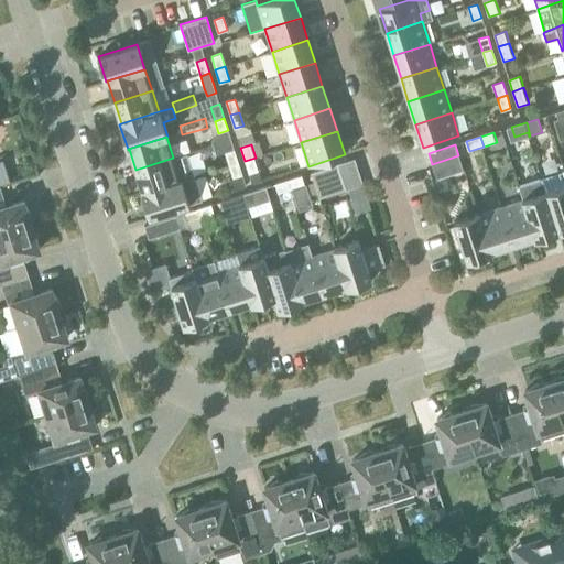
[(228,164),(238,161),(234,149),(225,152),(228,164)]
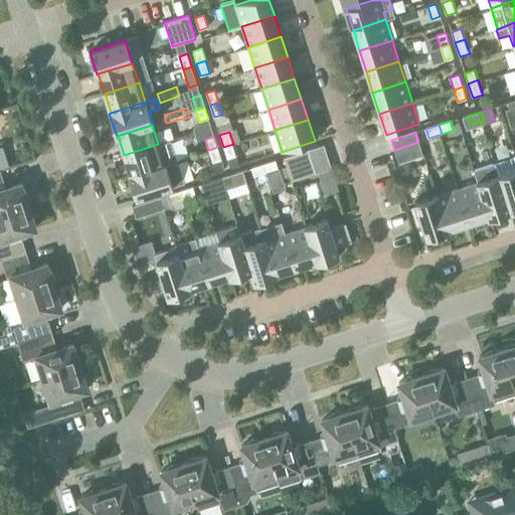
[(130,175),(178,160),(171,140),(158,144),(124,155),(130,175)]
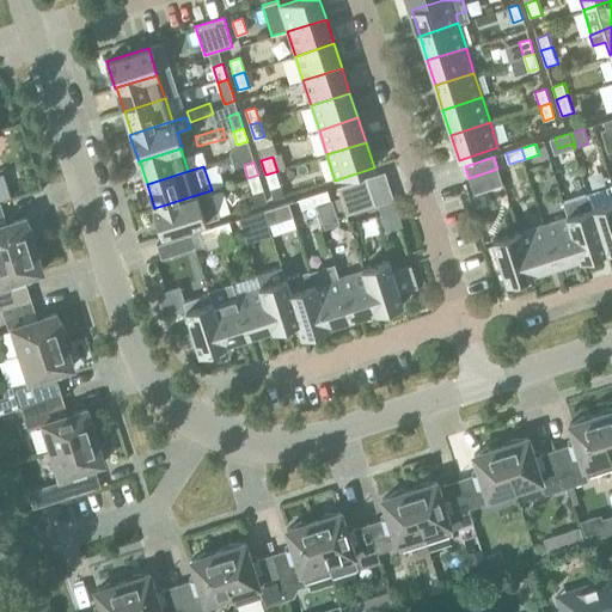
[(497,169),(469,178),(473,194),(502,184),(497,169)]
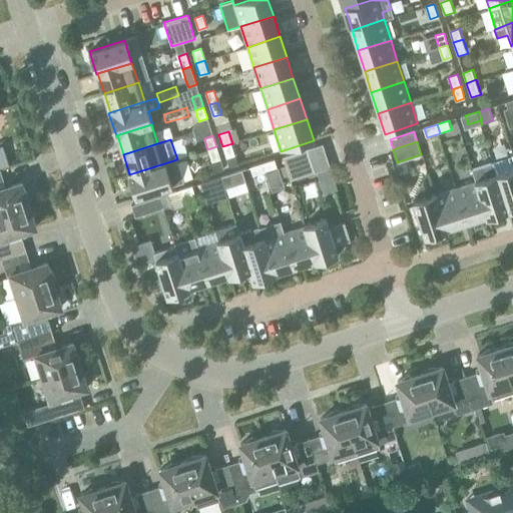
[(232,143),(222,146),(226,158),(236,155),(232,143)]
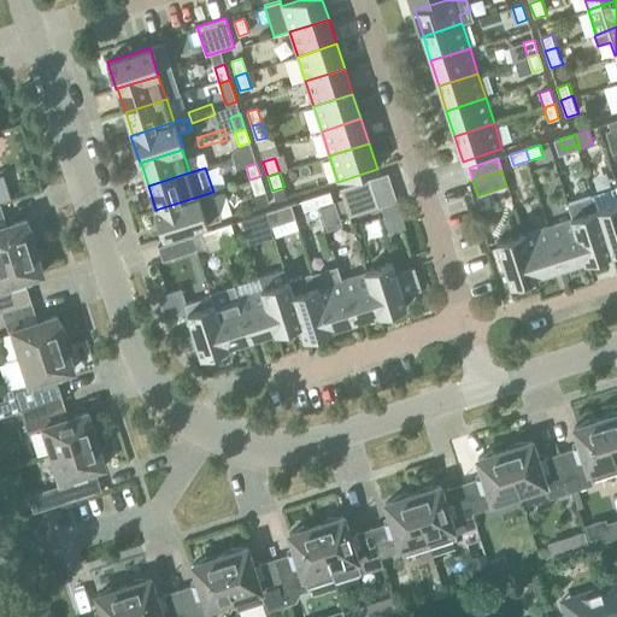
[(260,176),(250,180),(256,195),(265,192),(260,176)]
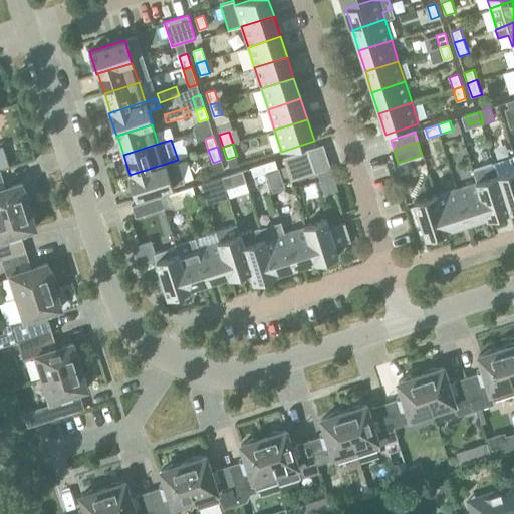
[(291,181),(315,173),(307,150),(283,157),(291,181)]
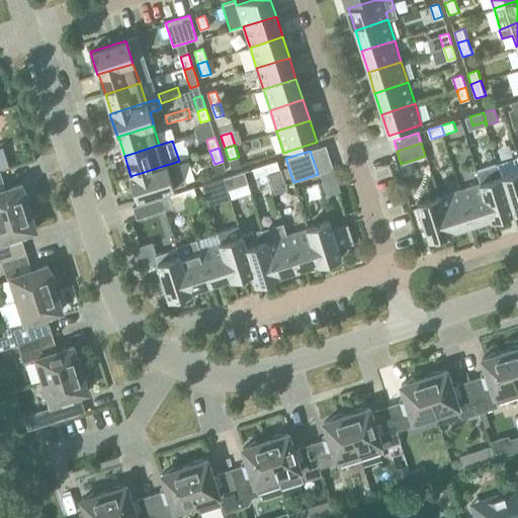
[(517,158),(500,164),(503,175),(515,212),(517,210),(517,158)]
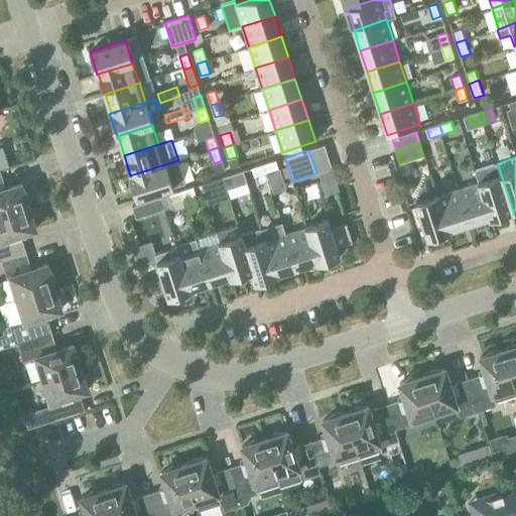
[(178,160),(130,175),(129,175),(136,199),(185,182),(178,160)]
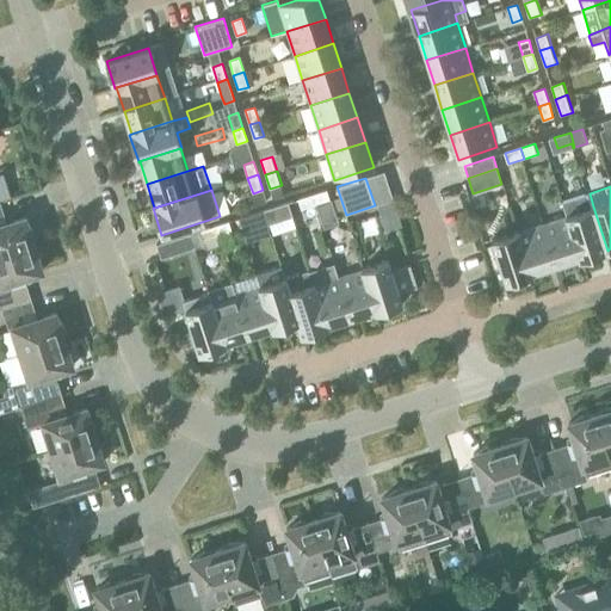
[(328,190),(314,195),(318,205),(332,201),(328,190)]
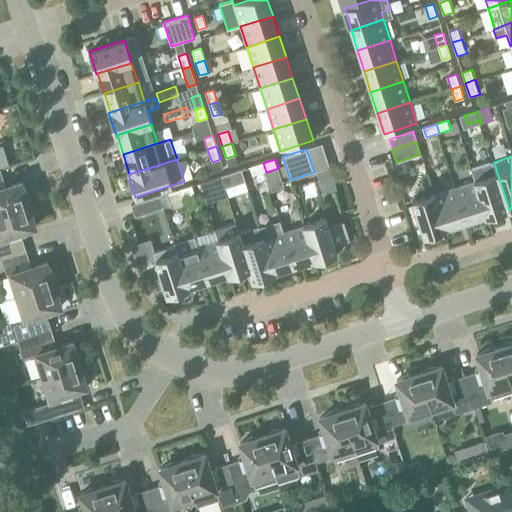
[(476,180),(488,216),(489,216),(490,219),(502,215),(501,212),(509,210),(497,173),(494,162),(472,169),(476,180)]
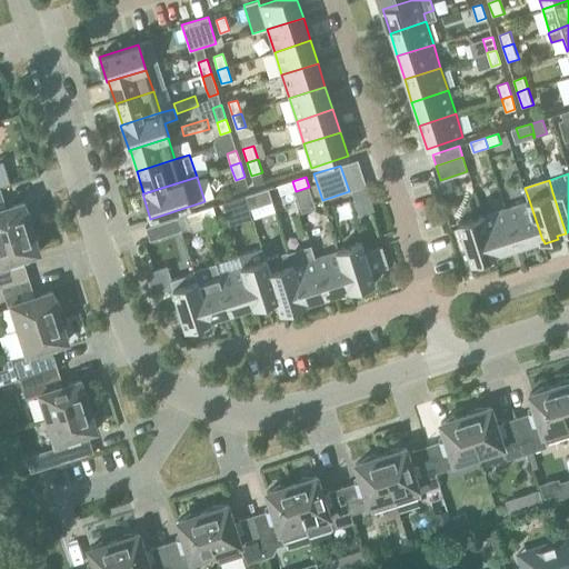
[(296,191),(292,181),(278,186),(281,196),(296,191)]
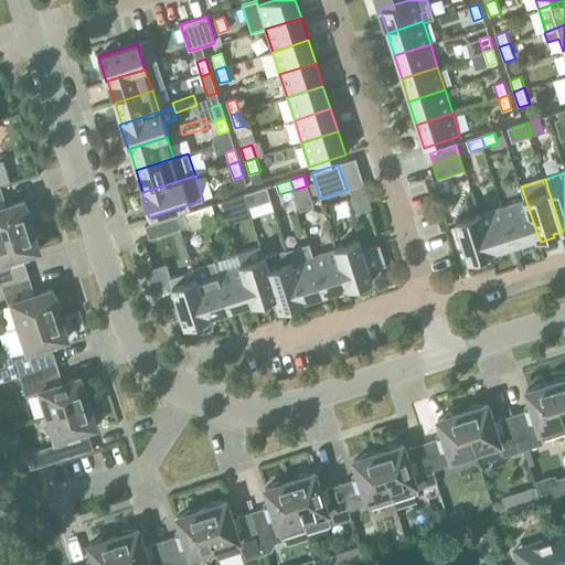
[(0,235),(32,226),(23,201),(7,206),(0,187),(0,235)]
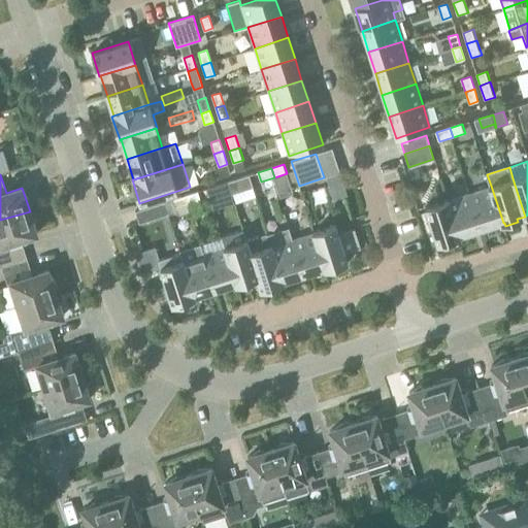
[(250,174),(228,182),(231,192),(232,195),(233,195),(234,195),(254,188),(250,176),(250,174)]
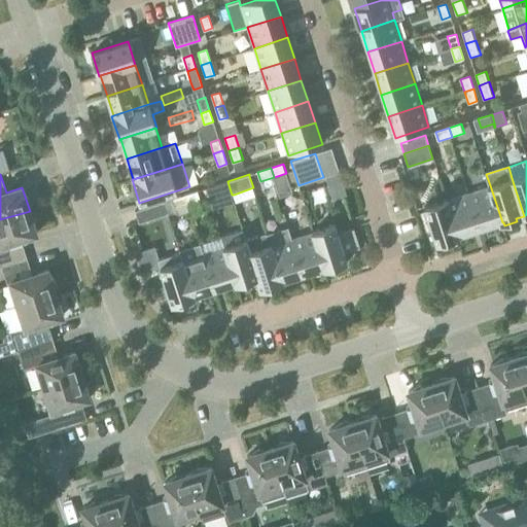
[(227,181),(205,188),(212,209),(234,203),(232,195),(231,191),(227,181)]
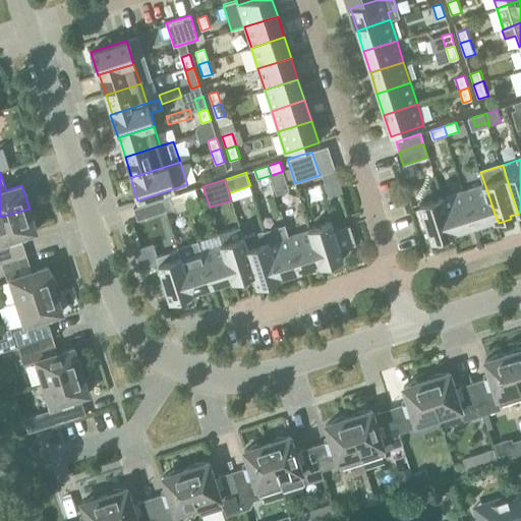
[(494,221),(497,220),(484,183),(482,184),(482,185),(464,190),(475,226),(494,220),(494,221)]
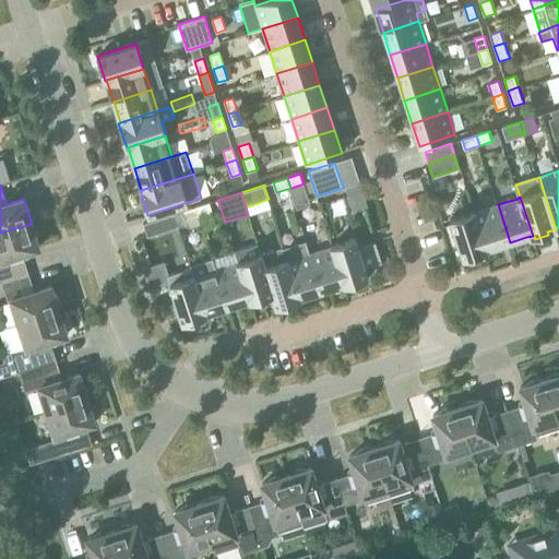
[(197,206),(200,216),(212,212),(209,203),(197,206)]
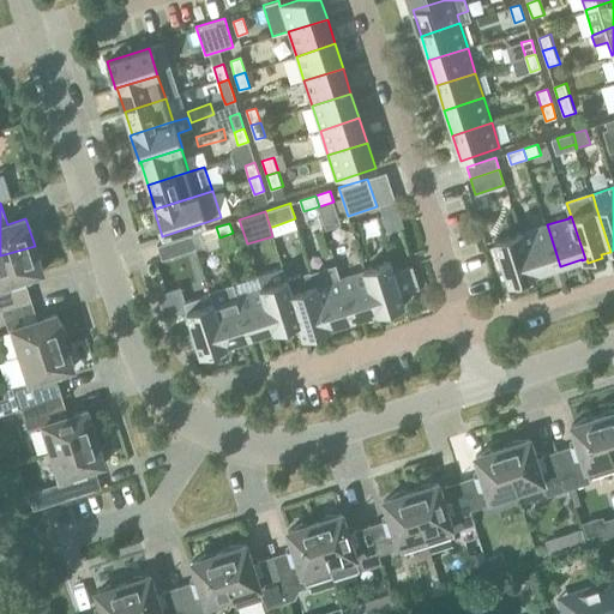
[(535,274),(560,266),(547,224),(522,233),(535,274)]
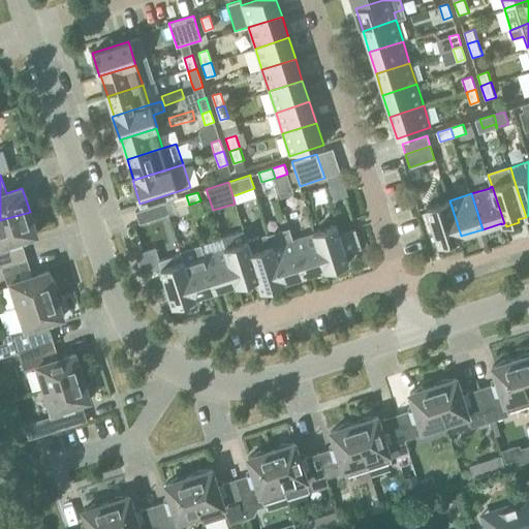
[(166,201),(170,214),(179,212),(178,208),(189,205),(186,195),(166,201)]
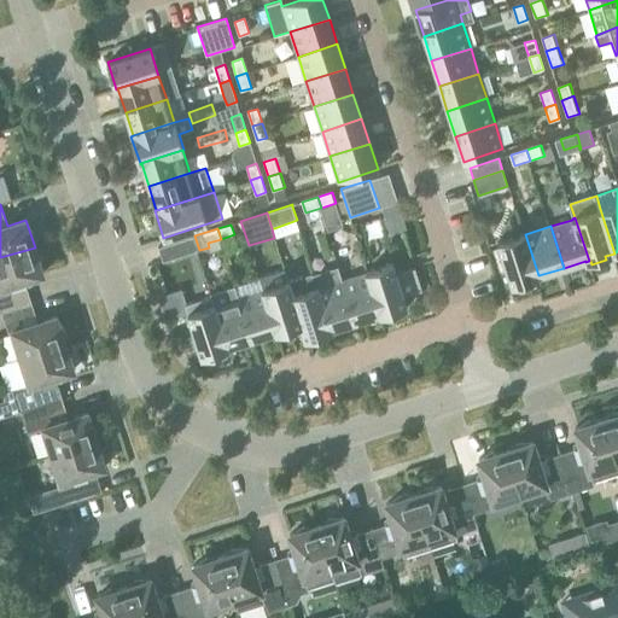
[(540,278),(538,275),(525,234),(525,233),(497,242),(512,286),(516,285),(517,287),(536,281),(535,279),(540,278)]
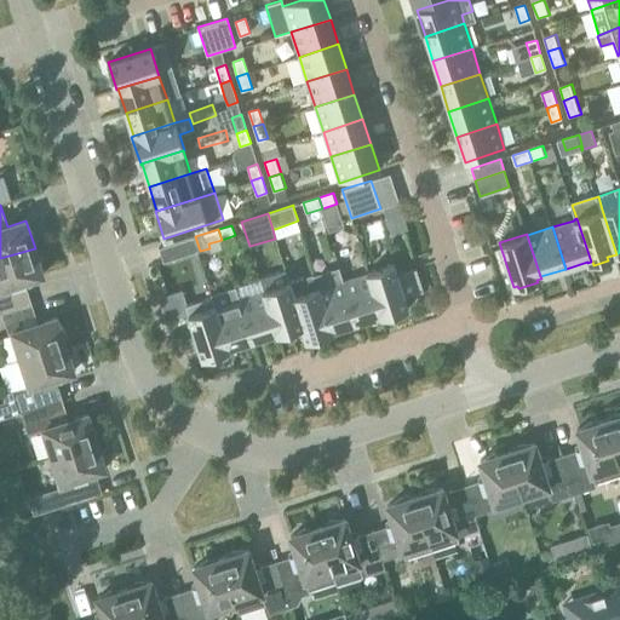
[(164,263),(200,251),(195,236),(159,248),(164,263)]
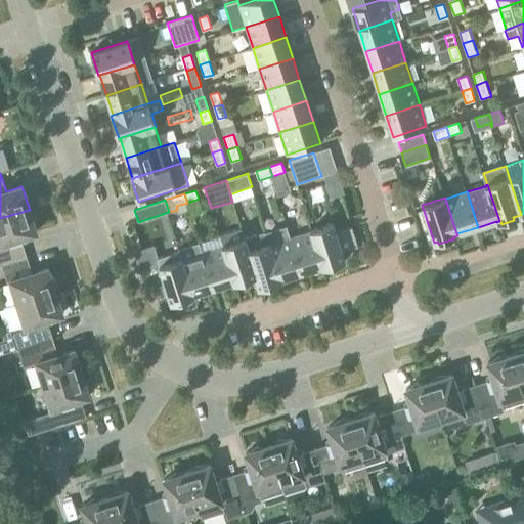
[(0,259),(1,263),(27,256),(20,237),(37,232),(30,210),(0,218),(0,259)]
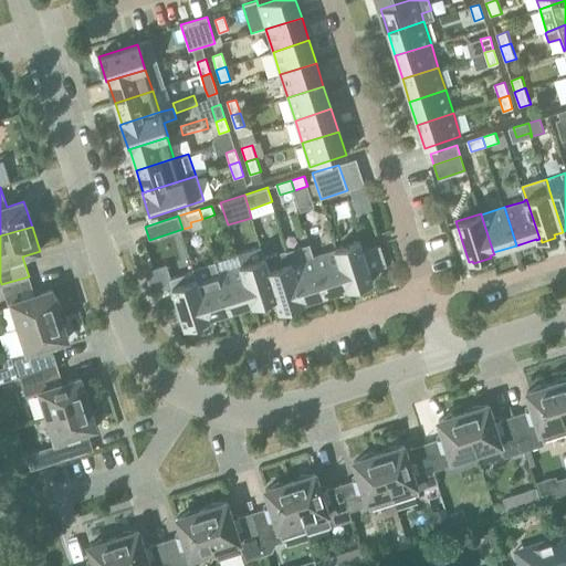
[(359,241),(337,248),(350,289),(352,287),(353,291),(370,285),(369,282),(373,281),(369,271),(387,265),(380,245),(363,251),(359,241)]
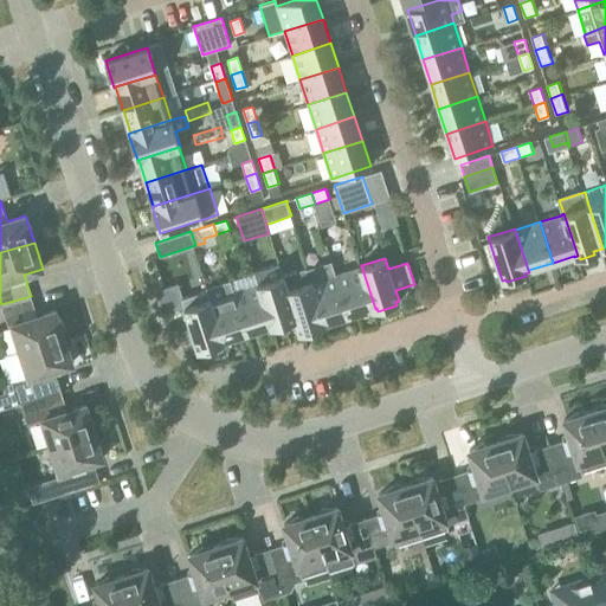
[(253,272),(257,284),(259,283),(274,327),(275,326),(276,329),(289,324),(289,321),(295,320),(300,333),(302,331),(283,276),(282,276),(278,264),(253,272)]
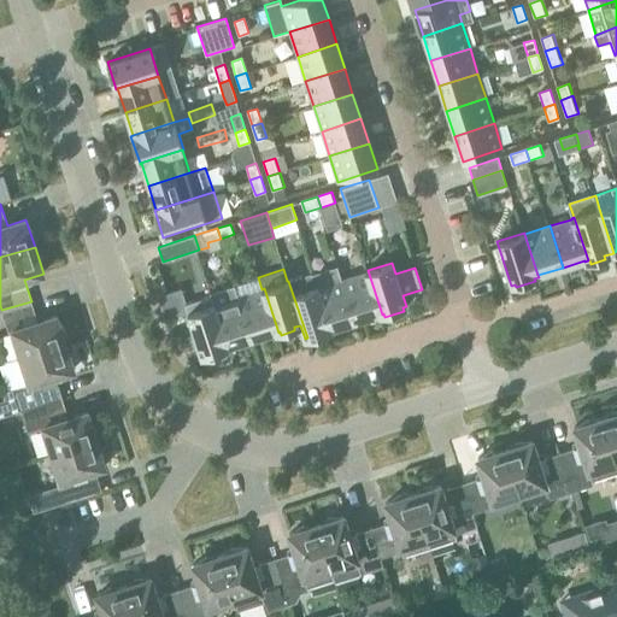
[(315,275),(331,329),(357,321),(344,280),(335,282),(331,269),(315,274),(315,275)]
